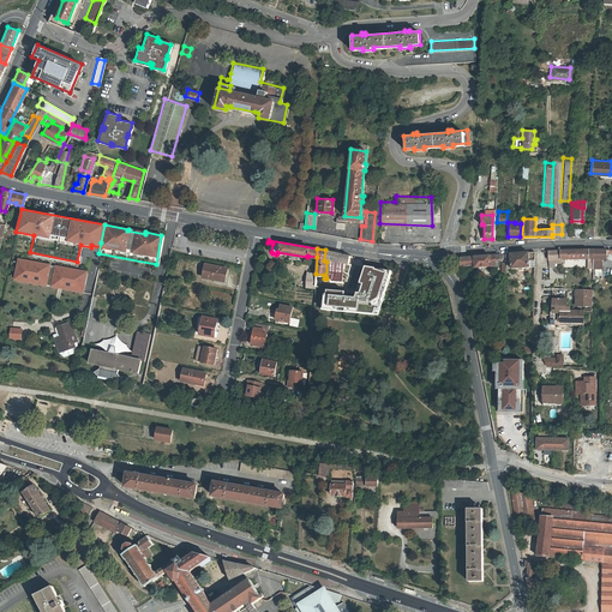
[(556,259),(591,258),(591,249),(546,250),(546,259),(551,259),(556,259)]
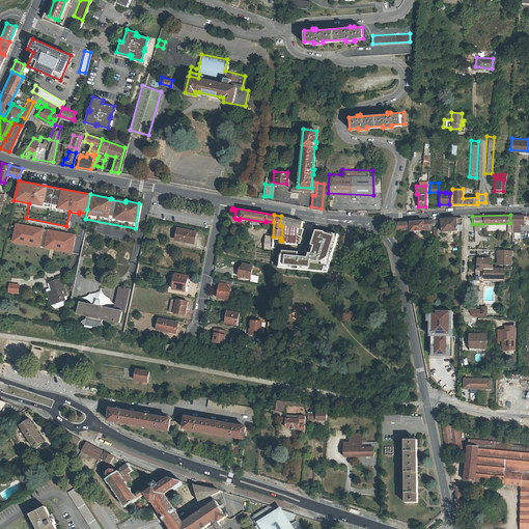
[(510,215),(510,223),(510,231),(519,231),(520,223),(524,222),(524,218),(528,218),(528,215),(510,215)]
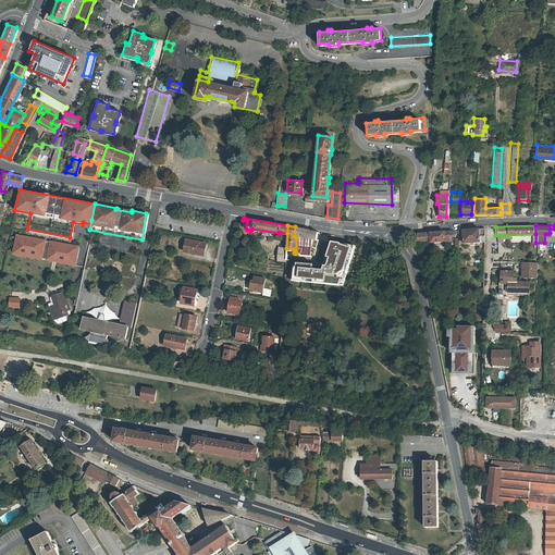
[(298,226),(295,226),(294,236),(296,237),(296,253),(299,253),(299,254),(308,255),(308,253),(309,250),(310,246),(311,237),(301,236),(304,229),(298,226)]
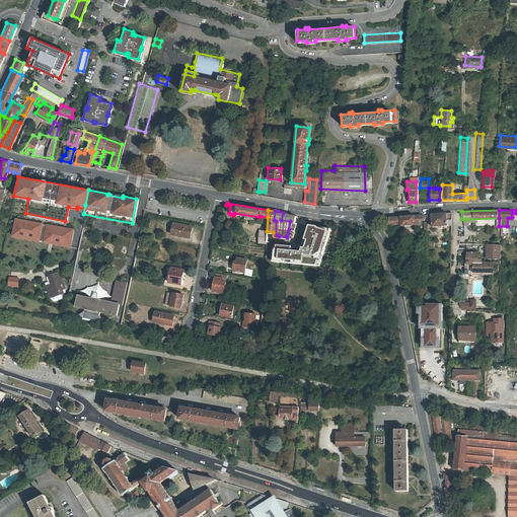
[(425,221),(425,225),(430,225),(446,224),(445,218),(450,218),(450,212),(425,213),(425,218),(425,221)]
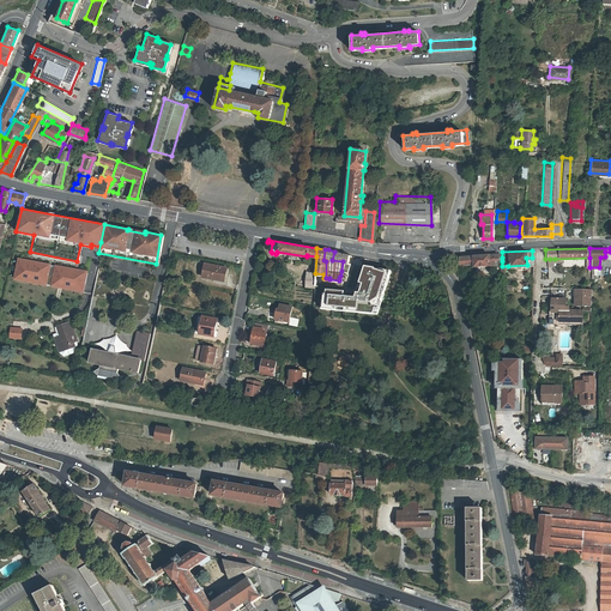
[(346,262),(348,254),(334,252),(332,260),(343,261),(346,262)]
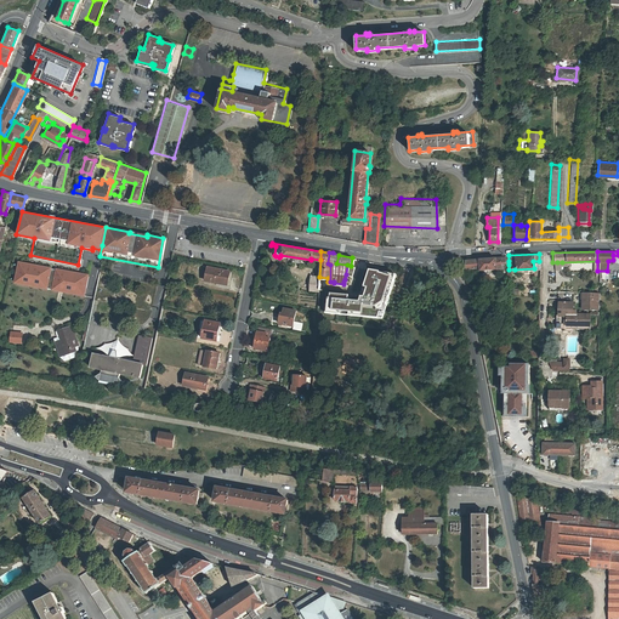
[(509,261),(509,255),(465,259),(461,262),(463,267),(477,267),(477,270),(500,267),(499,262),(509,261)]
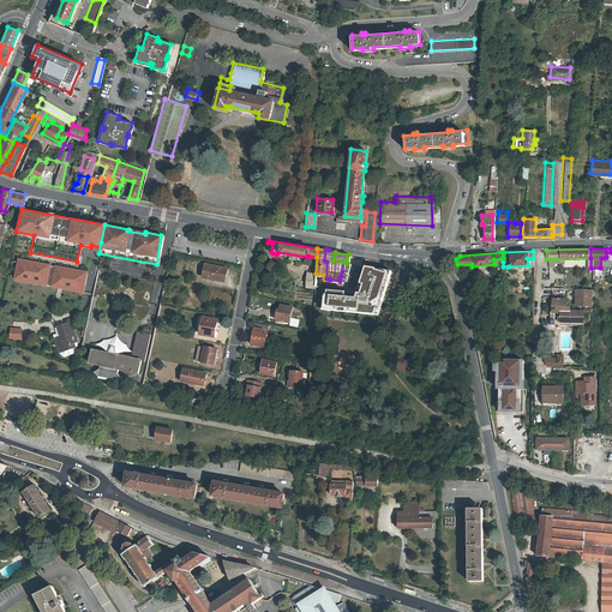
[(85,270),(17,258),(13,277),(82,291),(85,270)]
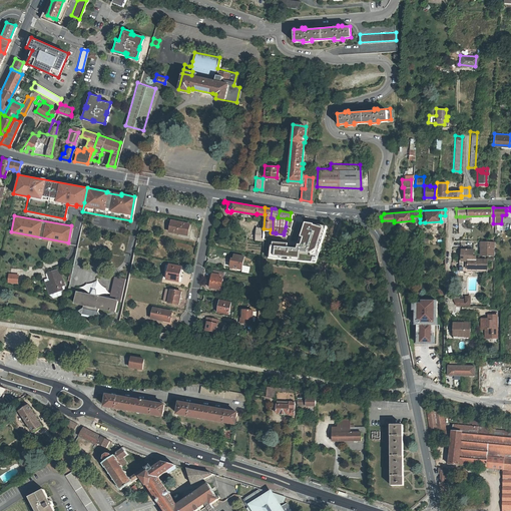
[(184,233),(186,222),(169,219),(167,230),(184,233)]
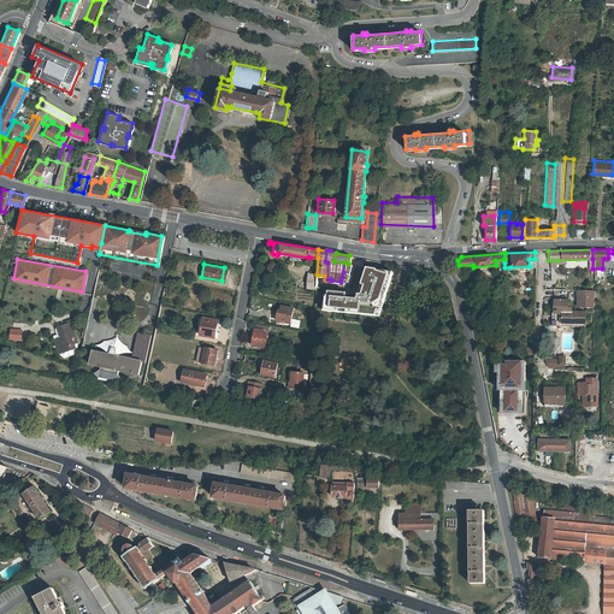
[(387,276),(387,270),(365,266),(356,293),(325,289),(325,294),(323,294),(323,303),(325,303),(325,308),(336,310),(336,306),(344,307),(344,311),(349,311),(349,308),(358,308),(358,312),(373,313),(376,306),(378,299),(381,300),(384,291),(381,290),(383,283),(387,284),(389,276),(387,276)]
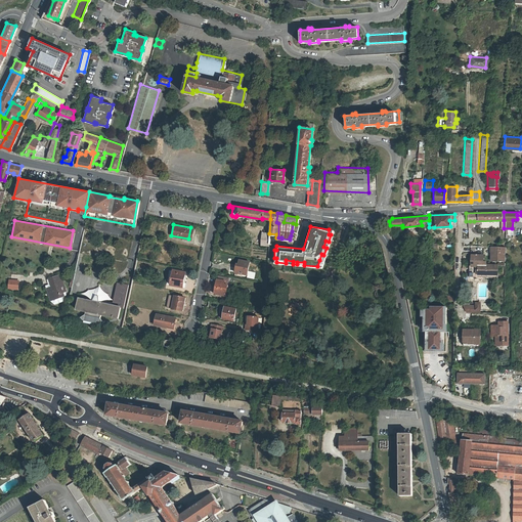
[(268,243),(269,233),(261,232),(260,243),(268,244),(268,243)]
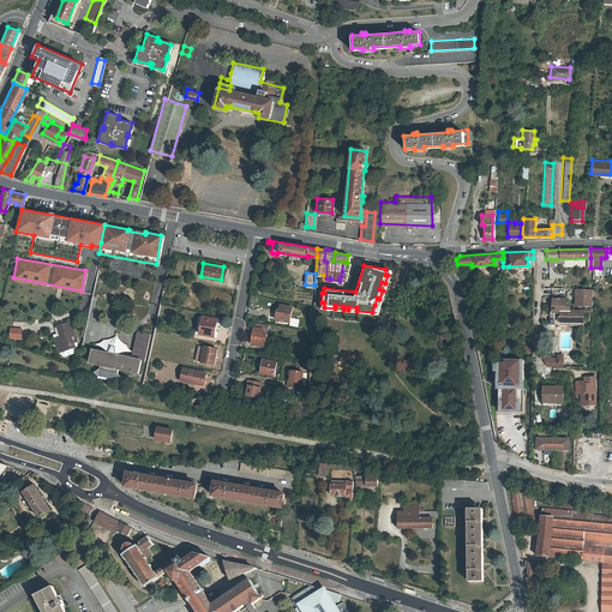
[(589,305),(589,289),(574,289),(574,305),(589,305)]
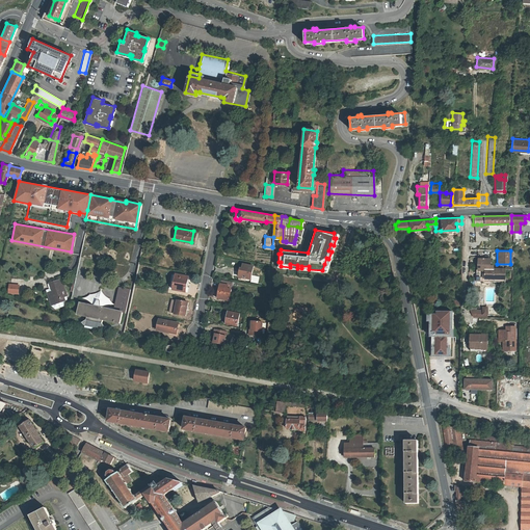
[(477,276),(474,276),(474,281),(480,281),(480,283),(484,283),(484,281),(484,277),(503,279),(504,268),(493,268),(493,265),(489,265),(489,258),(477,258),(477,267),(475,267),(474,272),(477,272),(477,276)]
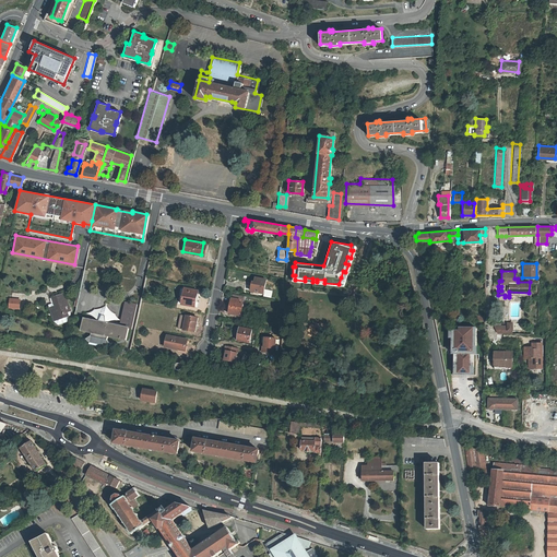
[(251,280),(249,289),(257,291),(261,292),(264,277),(253,275),(252,280),(251,280)]
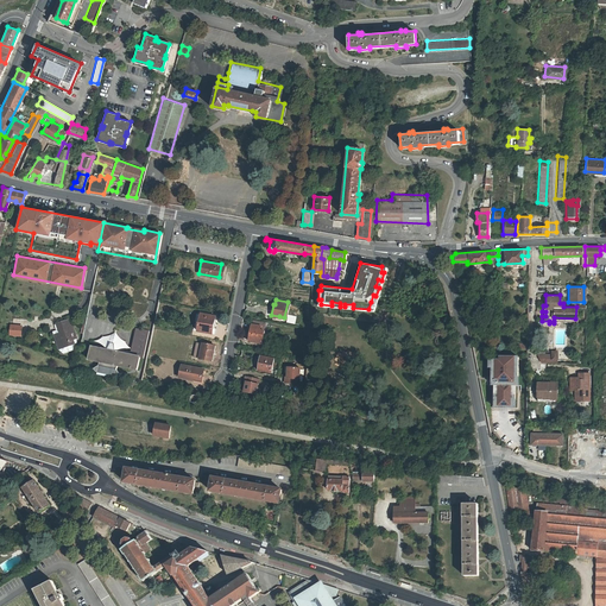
[(209,332),(213,315),(200,313),(196,329),(209,332)]
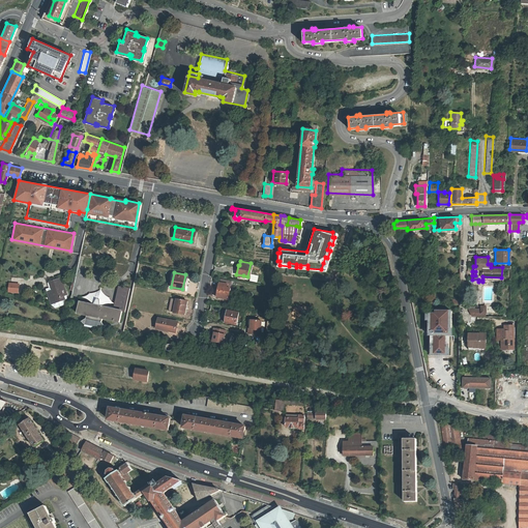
[(44,288),(48,303),(53,305),(62,303),(64,299),(64,298),(66,297),(65,293),(60,277),(48,281),(50,286),(44,288)]
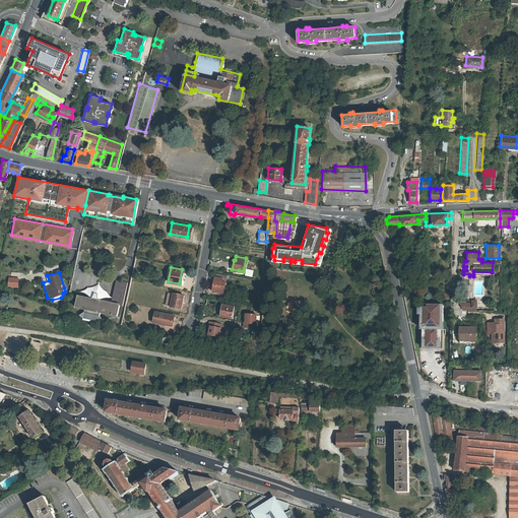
[(7,276),(7,286),(18,286),(18,276),(7,276)]
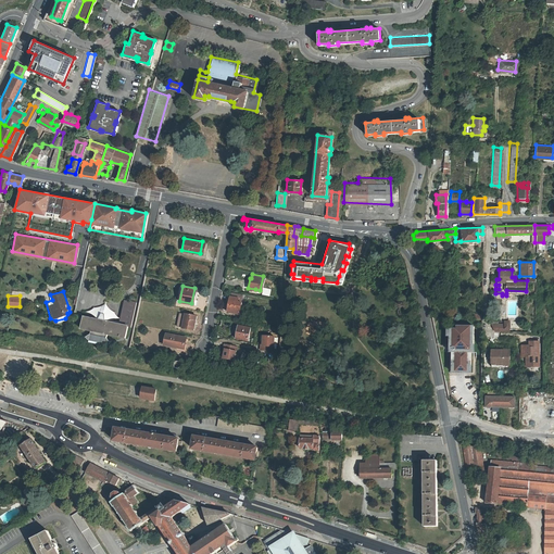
[(236,300),(237,297),(228,296),(226,310),(238,312),(240,301),(236,300)]
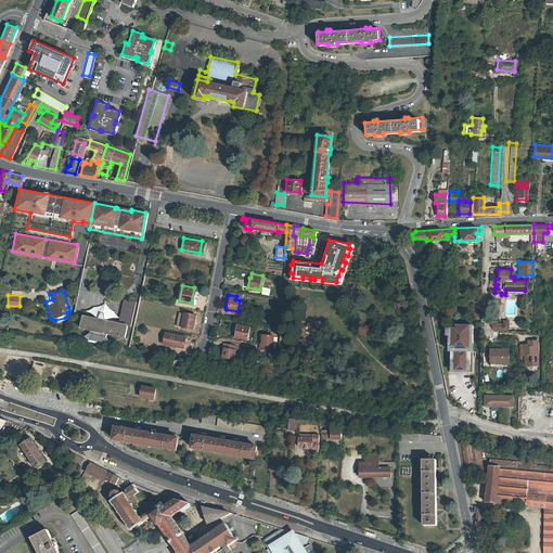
[(88,338),(103,342),(107,341),(104,335),(104,332),(123,336),(125,324),(128,324),(133,300),(121,297),(117,319),(103,317),(103,312),(99,311),(95,318),(81,314),(79,326),(89,329),(88,332),(84,335),(86,335),(88,338)]
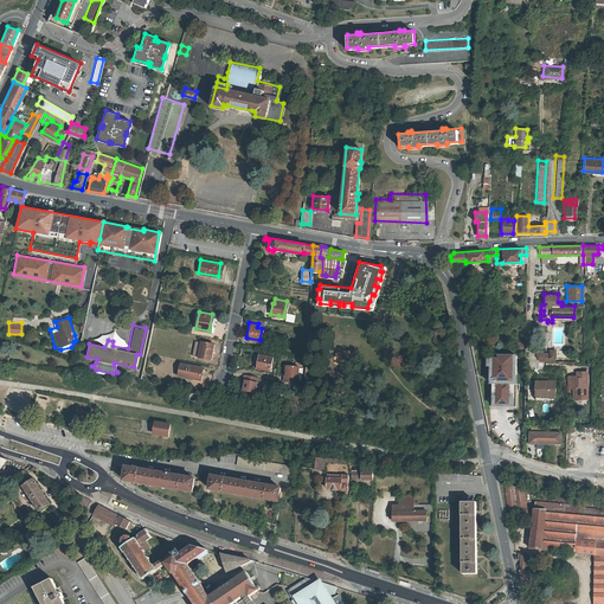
[(193,340),(191,353),(197,354),(197,355),(209,358),(211,342),(199,340),(199,341),(193,340)]
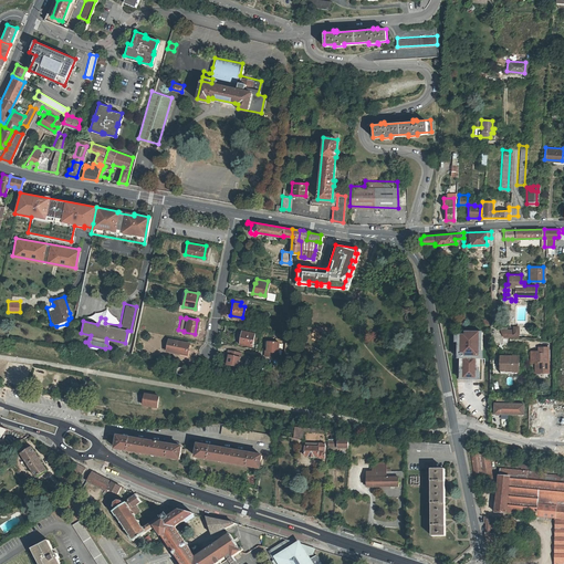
[(477,377),(478,327),(460,327),(460,331),(450,331),(449,338),(452,338),(451,355),(455,355),(456,377),(477,377)]
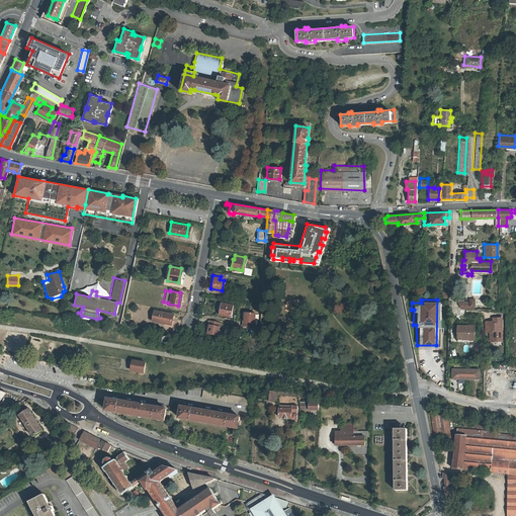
[(473,303),(473,309),(484,309),(484,299),(468,299),(468,303),(473,303)]
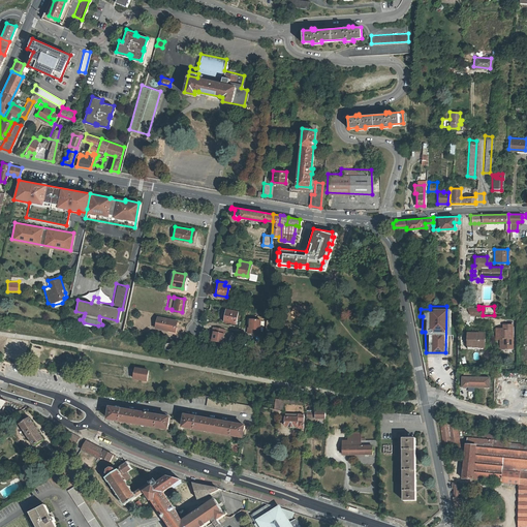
[(234,322),(237,310),(225,308),(222,320),(234,322)]
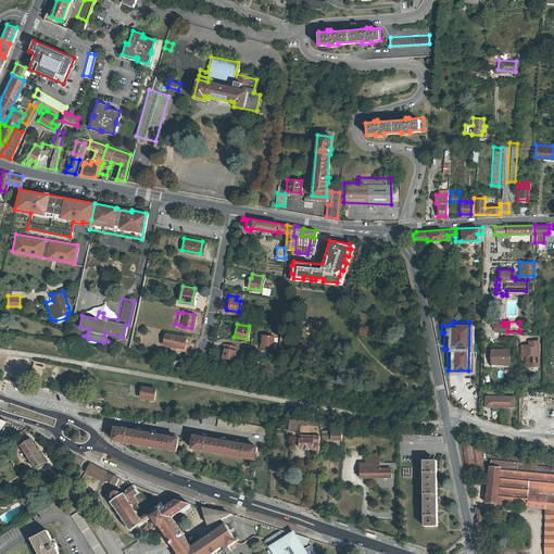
[(181,348),(184,337),(163,332),(161,343),(181,348)]
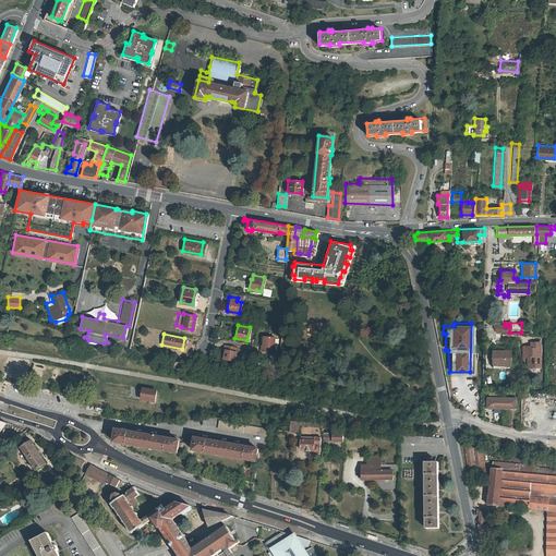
[(273,336),(262,335),(261,345),(260,345),(258,349),(272,350),(273,336)]
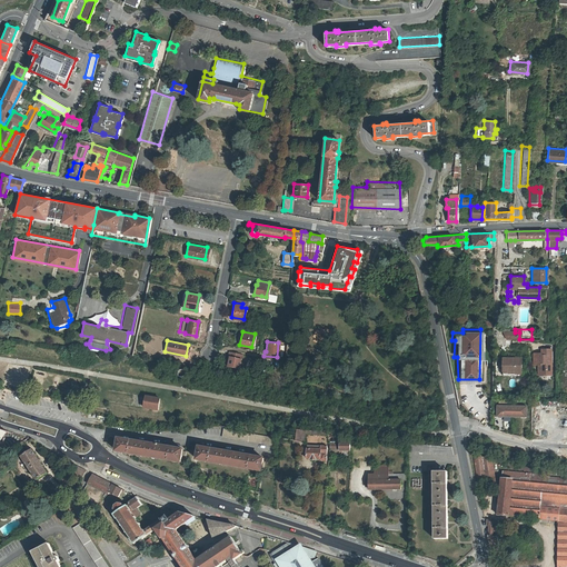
[(550,374),(549,346),(538,346),(538,349),(530,350),(530,362),(535,362),(535,372),(543,372),(550,374)]
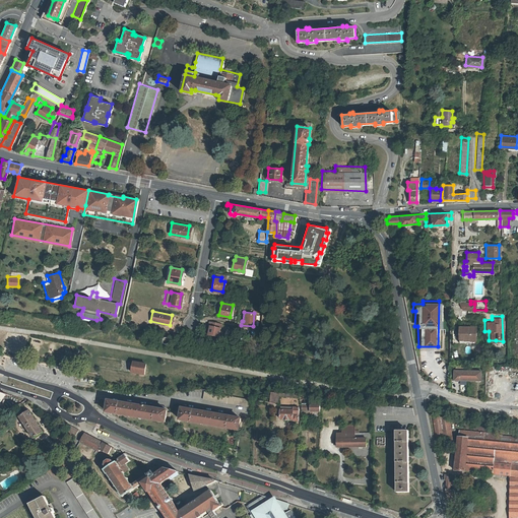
[(219,322),(208,320),(207,324),(208,324),(207,333),(217,335),(219,322)]
